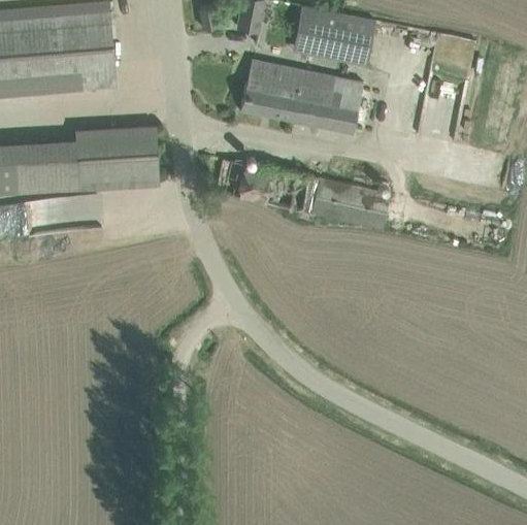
[(242,0),(237,30),(259,34),(265,0),(242,0)]
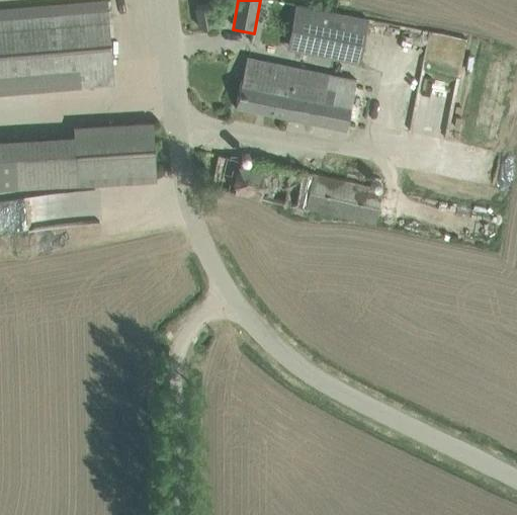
[(0,13),(0,96),(114,86),(107,4),(0,13)]
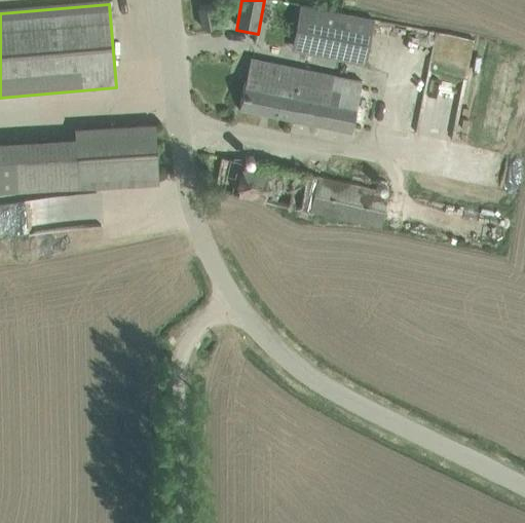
[(375,21),(321,9),(300,5),(298,14),(296,14),(289,50),(366,66),(375,21)]
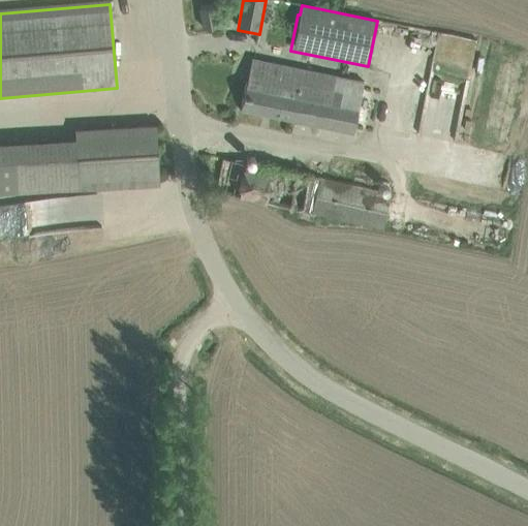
[(220,28),(216,6),(200,9),(205,31),(220,28)]
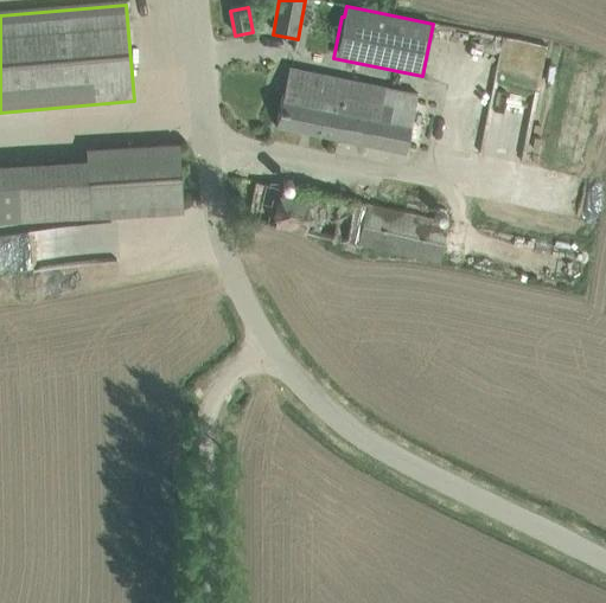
[(278,128),(407,154),(419,96),(292,70),(287,95),(285,95),(278,128)]
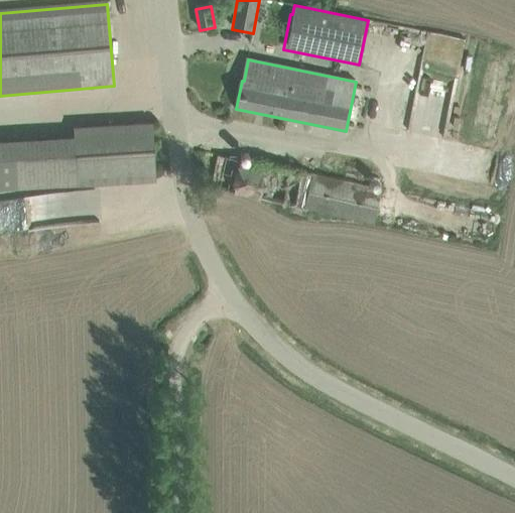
[(413,117),(412,136),(446,137),(447,118),(413,117)]
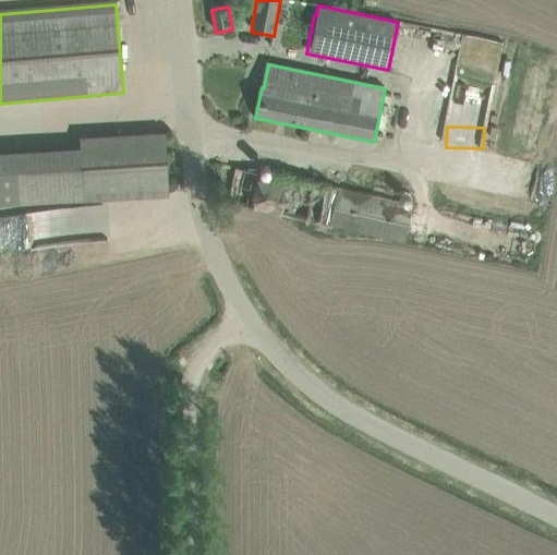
[(0,206),(170,197),(166,134),(80,139),(80,149),(0,154),(0,206)]
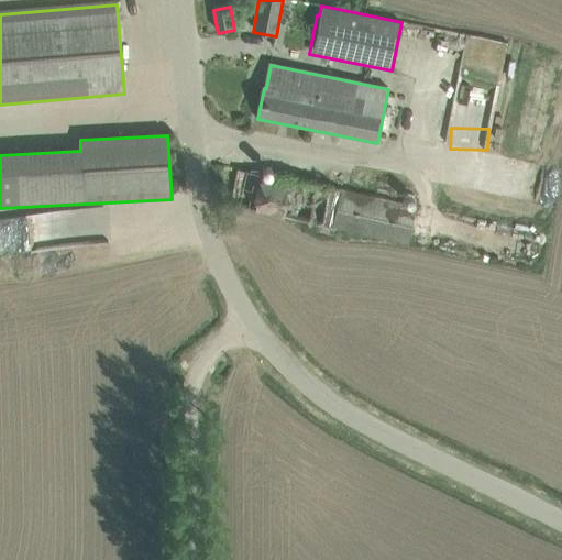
[(417,208),(263,176),(239,172),(232,207),(256,210),(409,244),(417,208)]
